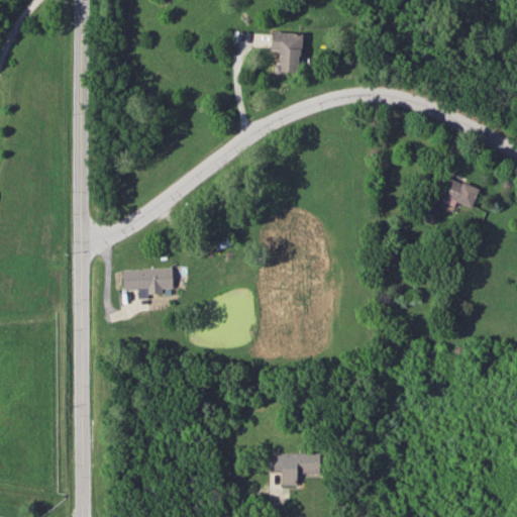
[(274,30),(273,47),(281,48),(280,73),(301,73),(303,31),(274,30)]
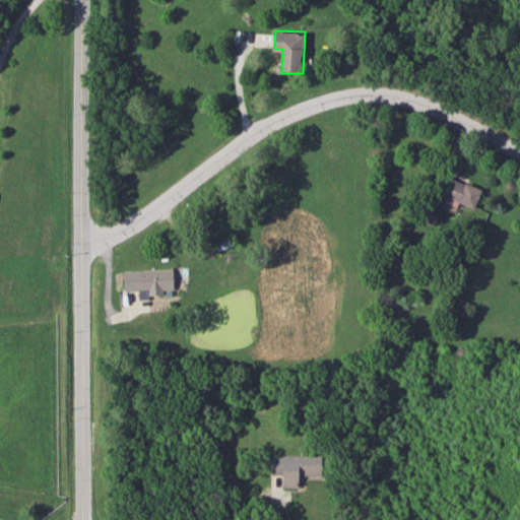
[(453,176),(482,189),(474,206),(461,200),(457,208),(441,201),(453,176)]
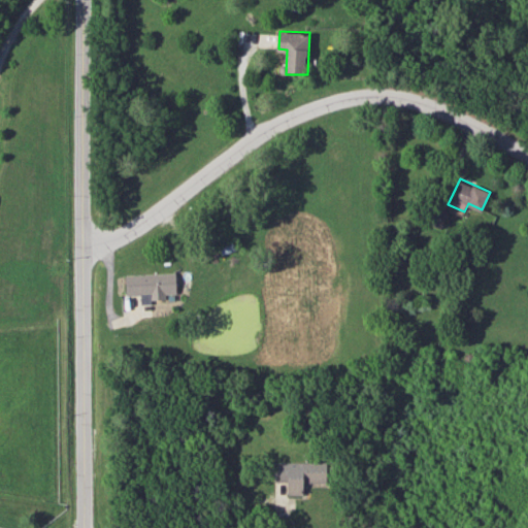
[(221,244),(225,255),(239,249),(235,238),(221,244)]
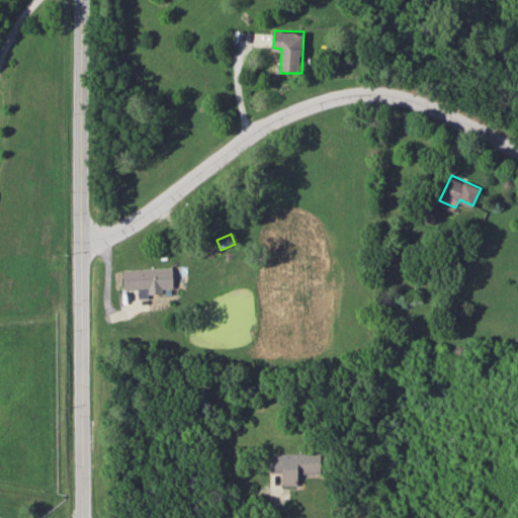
[(122,269),(123,288),(148,287),(149,296),(163,295),(163,287),(173,286),(172,266),(122,269)]
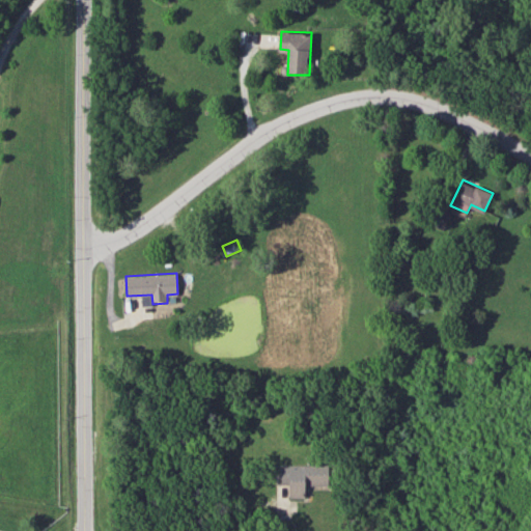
[(327,465),(274,465),(274,484),(287,484),(287,498),(304,498),(304,484),(327,485),(327,465)]
